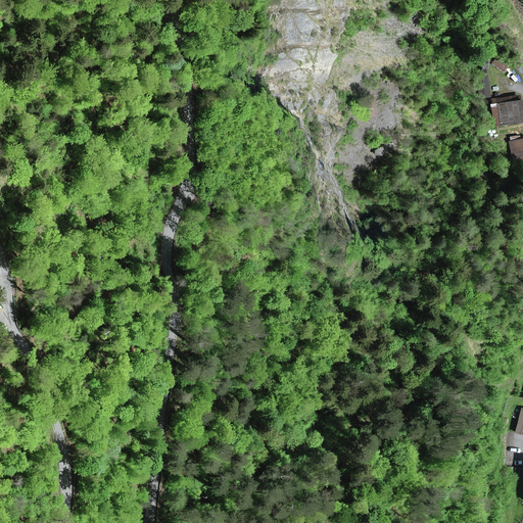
[(477,78),(479,98),(490,97),(487,77),(477,78)]
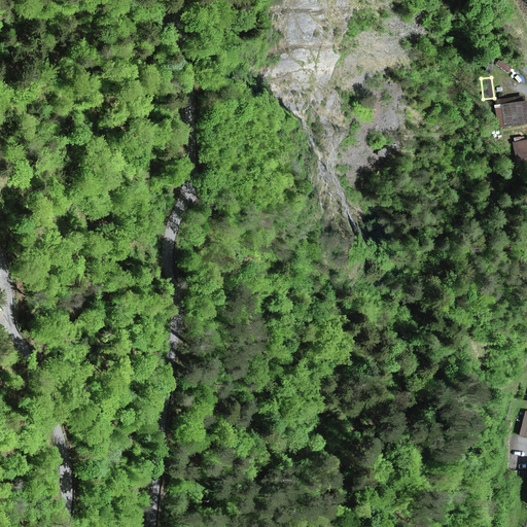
[(498,128),(503,127),(500,105),(524,102),(523,96),(494,100),(498,128)]
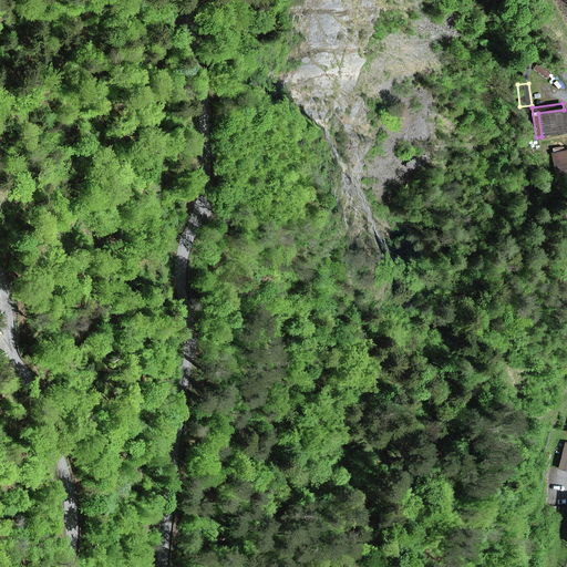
[(542,136),(566,132),(566,130),(564,110),(538,113),(542,136)]
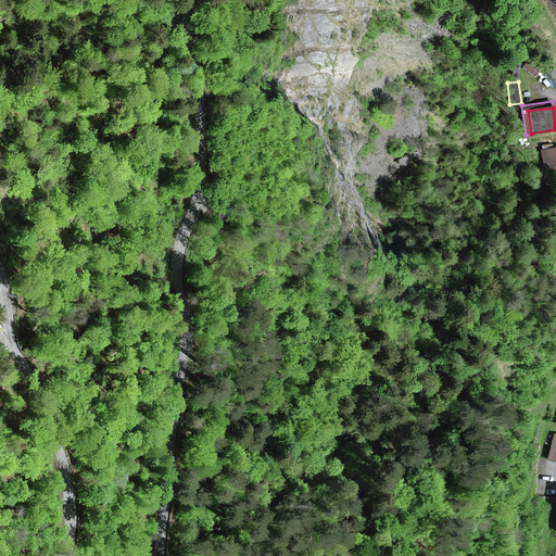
[(555,147),(540,150),(544,175),(555,173),(555,147)]
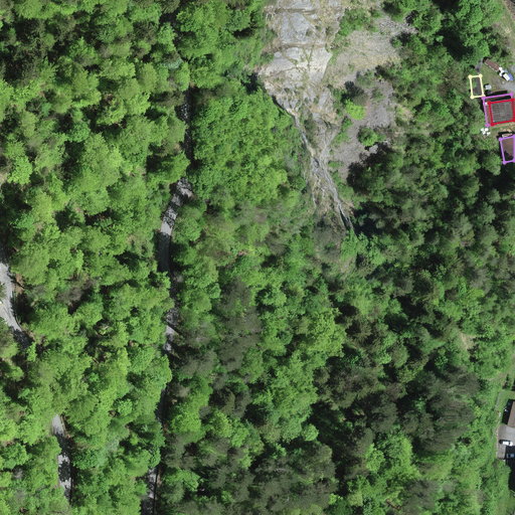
[(506,425),(514,427),(514,403),(512,403),(506,425)]
